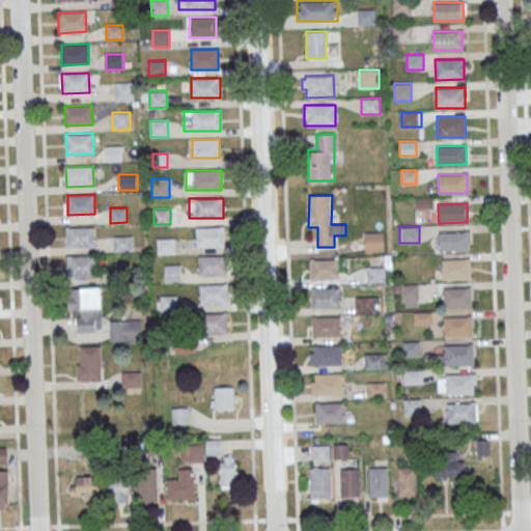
[(66,227),(94,227),(94,246),(67,247),(66,227)]
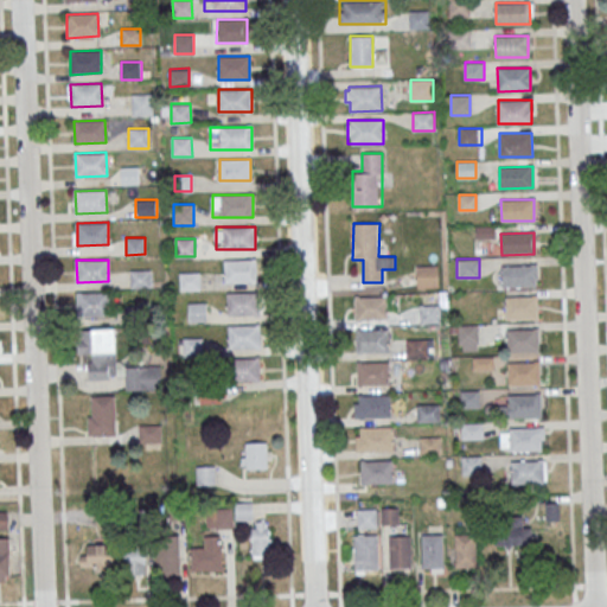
[(225,260),(225,282),(256,282),(256,260),(225,260)]
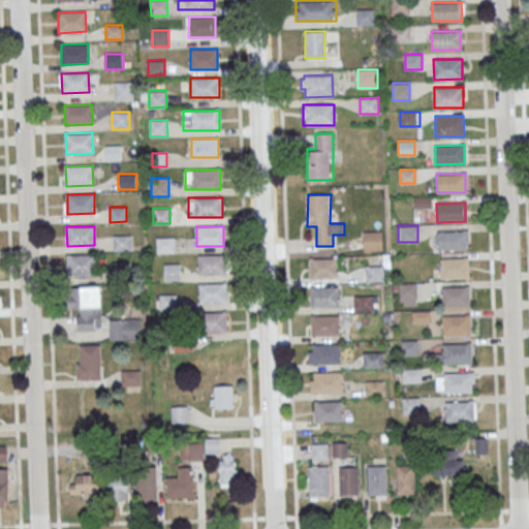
[(437,231),(466,230),(467,249),(438,250),(437,231)]
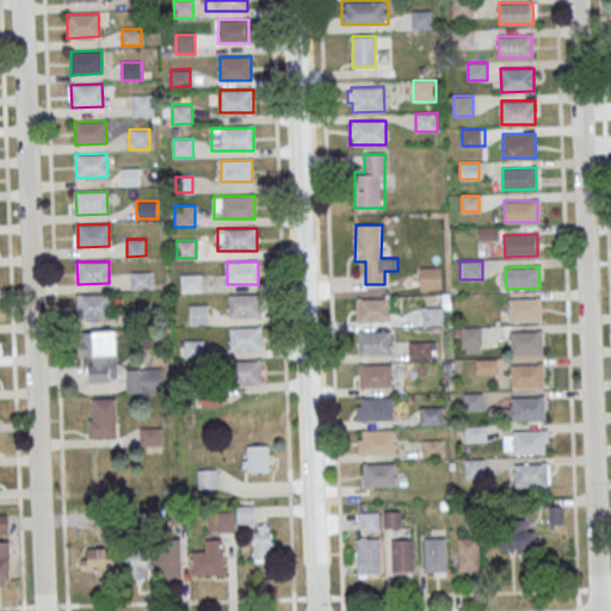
[(442,290),(442,267),(420,267),(420,290),(442,290)]
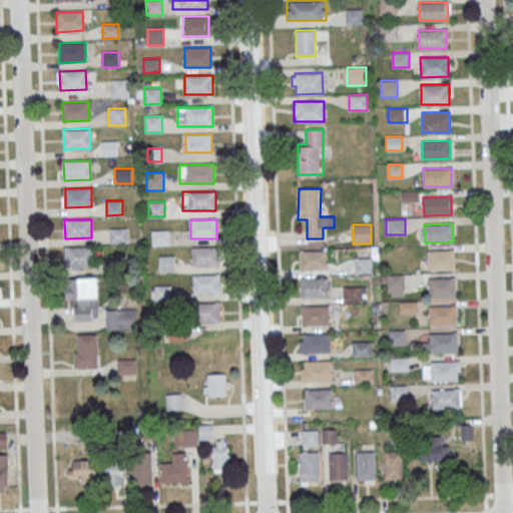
[(110,228),(126,227),(126,242),(110,242),(110,228)]
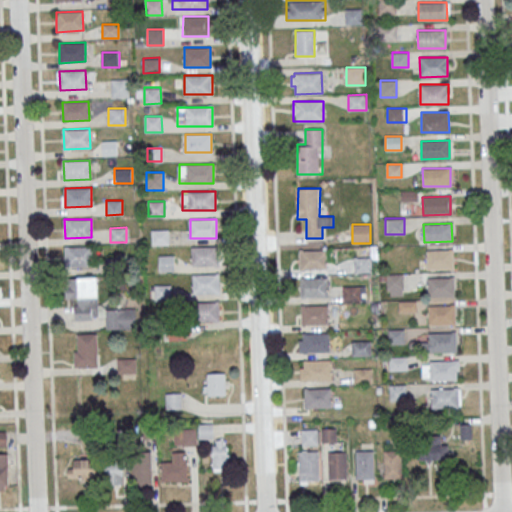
[(152,230),(168,229),(168,244),(152,244),(152,230)]
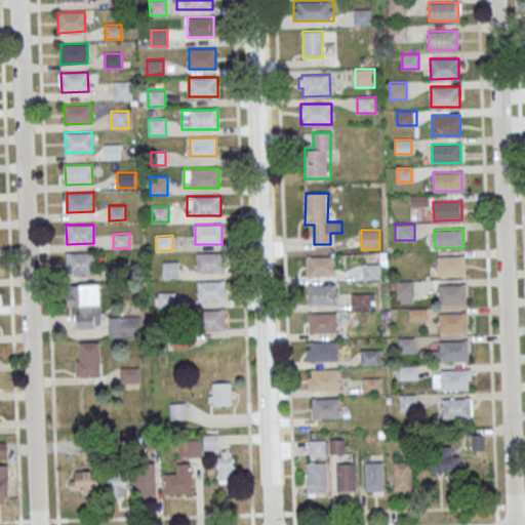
[(94,273),(94,252),(67,252),(67,273),(94,273)]
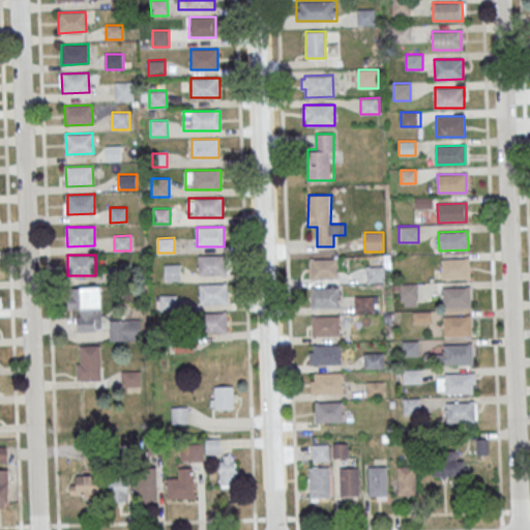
[(199,256),(199,274),(228,274),(228,256),(199,256)]
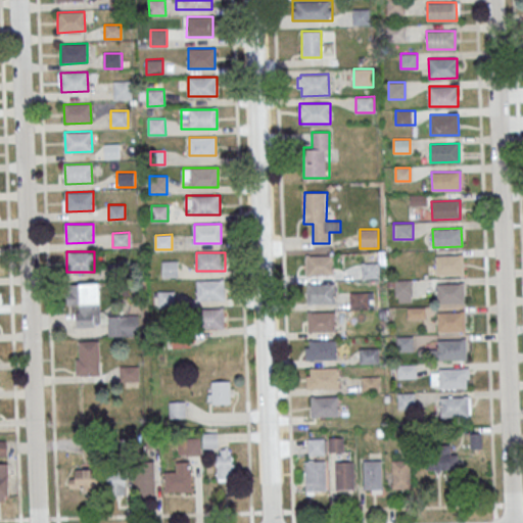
[(306,276),(334,276),(334,255),(306,255),(306,276)]
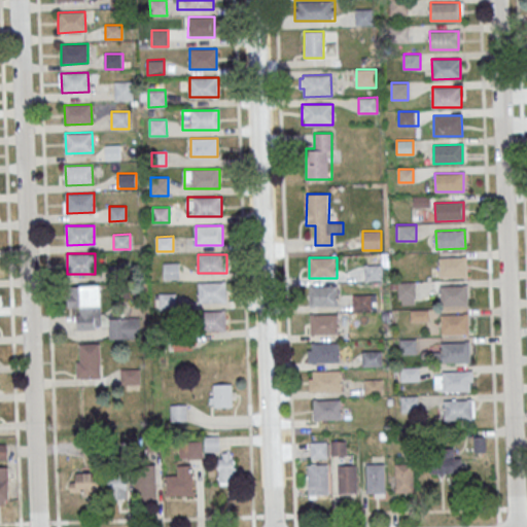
[(438,257),(467,257),(467,276),(438,276),(438,257)]
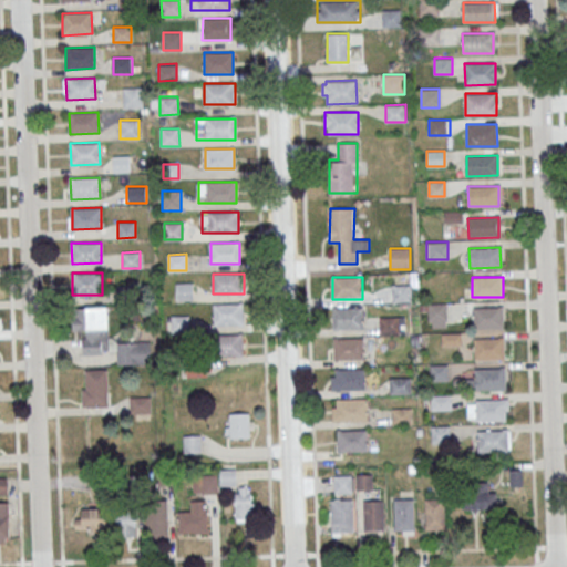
[(175,284),(193,284),(193,299),(175,300),(175,284)]
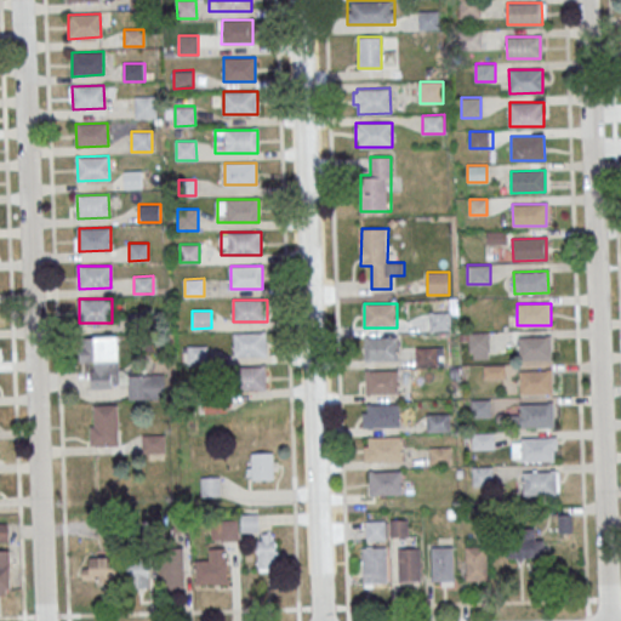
[(429,331),(450,331),(450,312),(429,312),(429,331)]
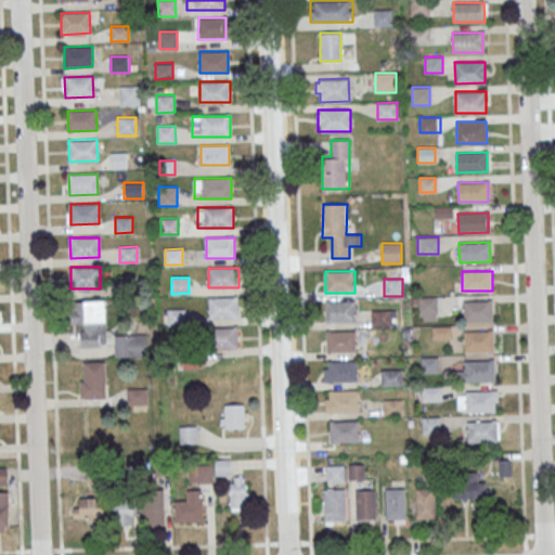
[(239,297),(209,297),(209,318),(239,318),(239,297)]
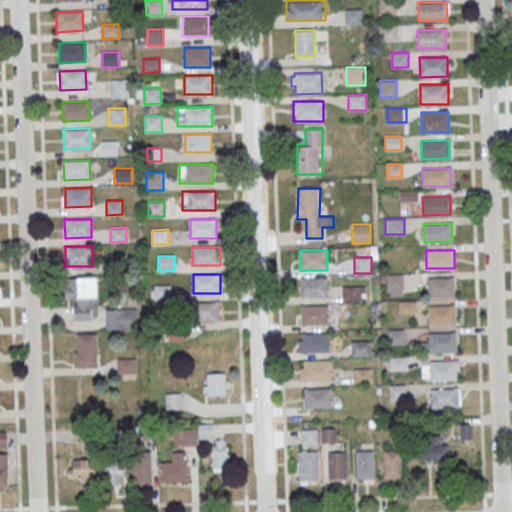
[(402,276),(388,276),(388,295),(402,295),(402,276)]
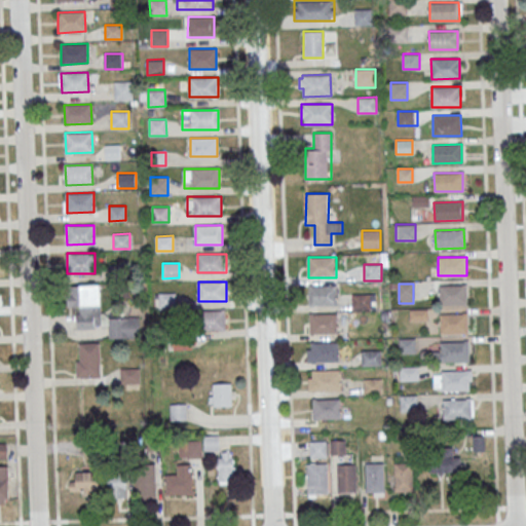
[(140,338),(140,316),(101,317),(101,285),(67,286),(68,307),(78,307),(78,328),(109,328),(109,339),(140,338)]
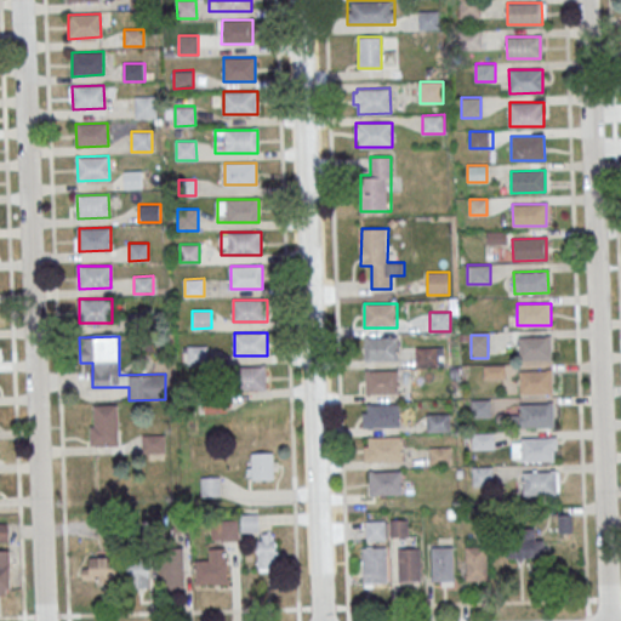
[(397,360),(397,336),(364,336),(364,360),(397,360)]
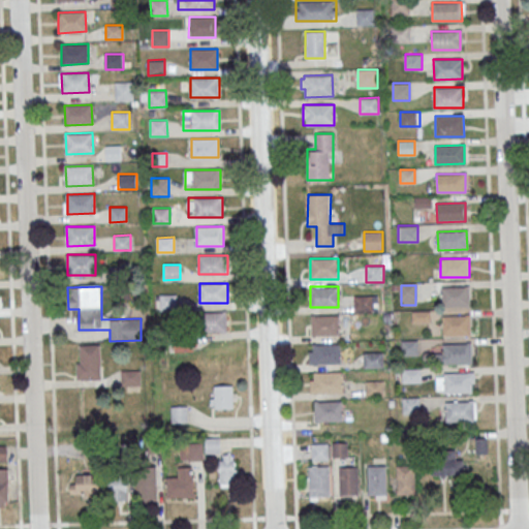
[(441,287),(469,287),(470,306),(441,306),(441,287)]
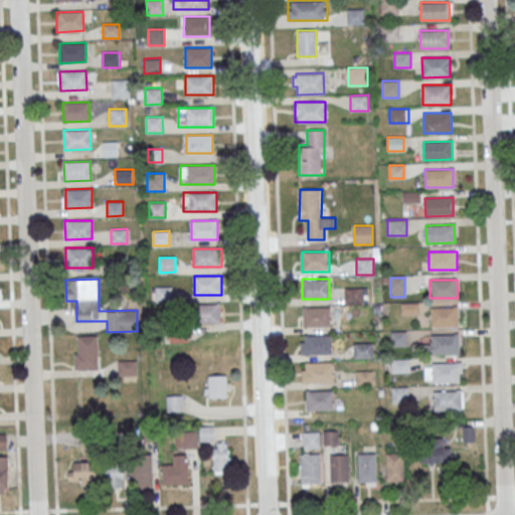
[(171,287),(156,287),(156,302),(171,302),(171,287)]
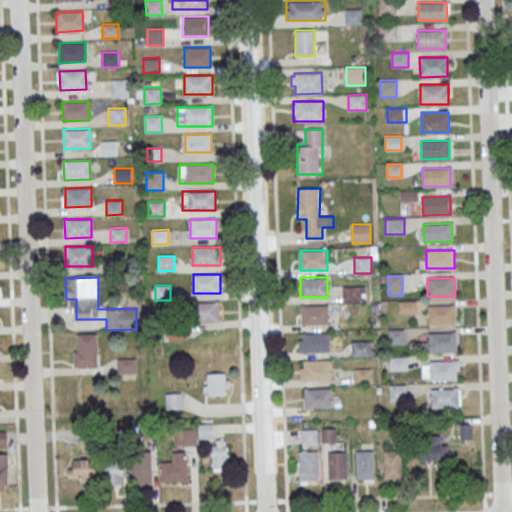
[(365,286),(343,286),(343,301),(365,301),(365,286)]
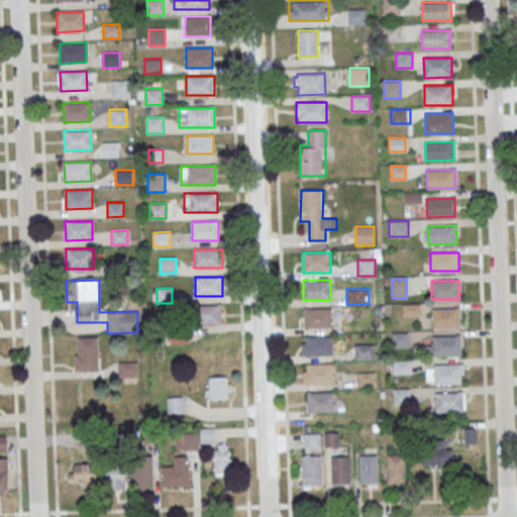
[(221,305),(200,305),(200,324),(221,324),(221,305)]
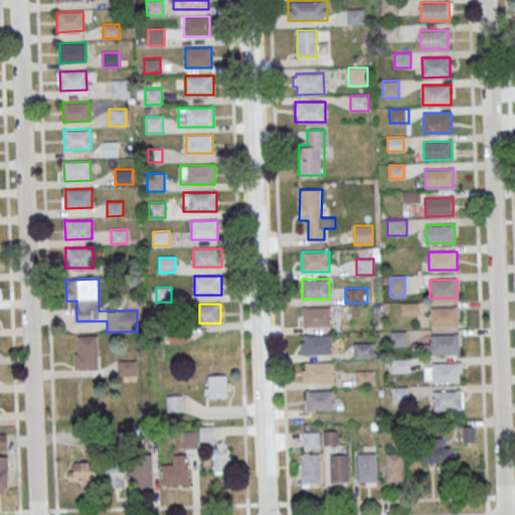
[(330,307),(303,307),(303,326),(330,326),(330,307)]
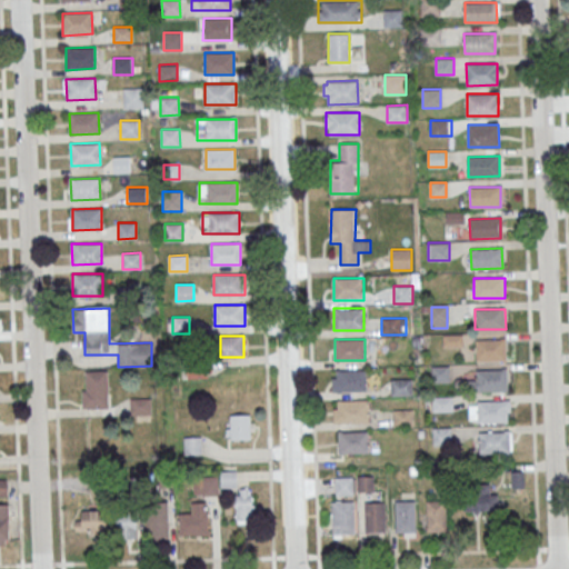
[(476,340),(507,339),(507,360),(477,360),(476,340)]
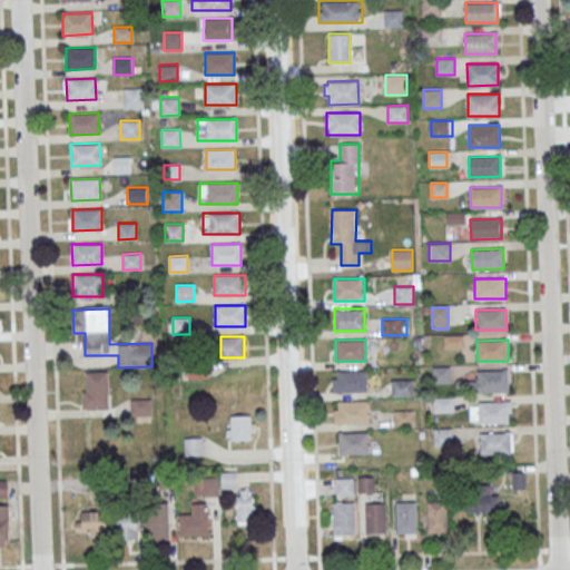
[(477,371),(508,370),(508,390),(478,391),(477,371)]
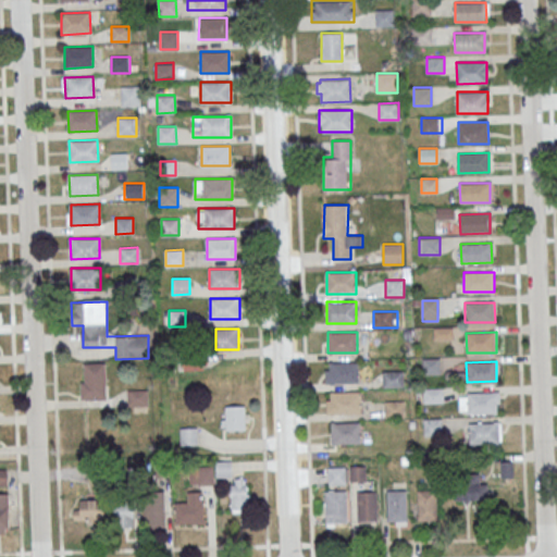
[(84,363),(106,362),(106,399),(79,400),(79,391),(81,390),(81,382),(84,382),(84,363)]
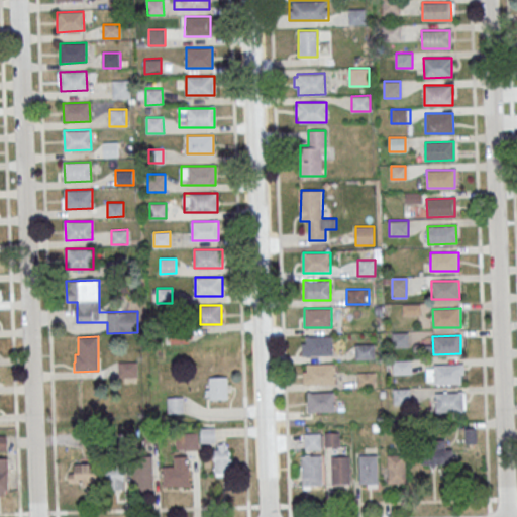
[(333,336),(303,336),(303,355),(333,355),(333,336)]
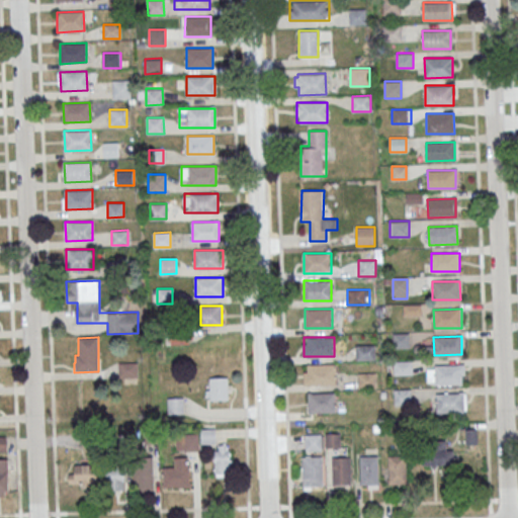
[(375,346),(356,346),(356,360),(375,360),(375,346)]
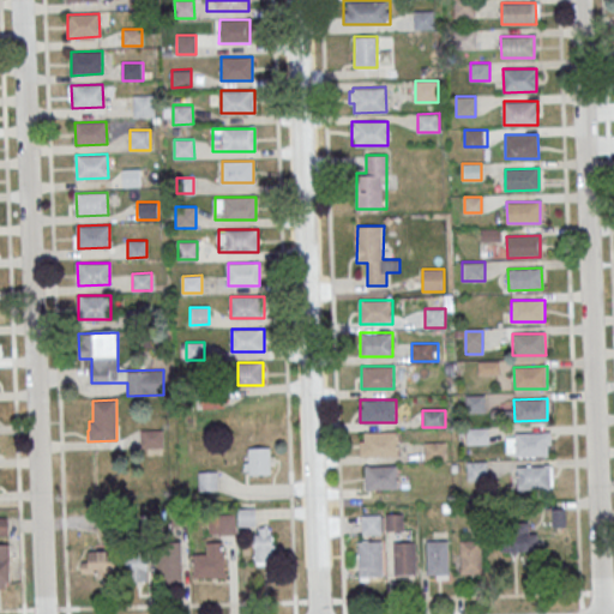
[(162,446),(162,429),(142,429),(142,446),(162,446)]
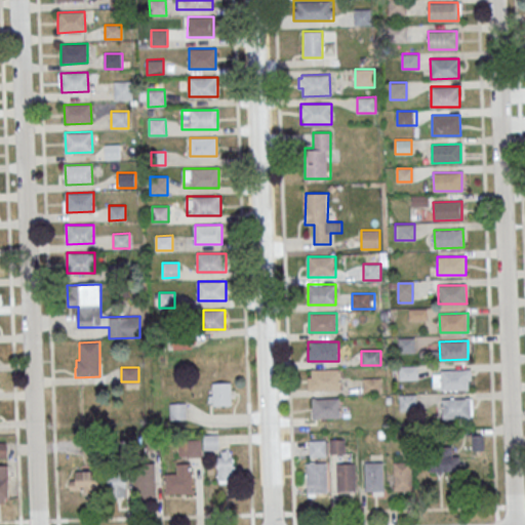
[(340,369),(308,369),(308,390),(340,390),(340,369)]
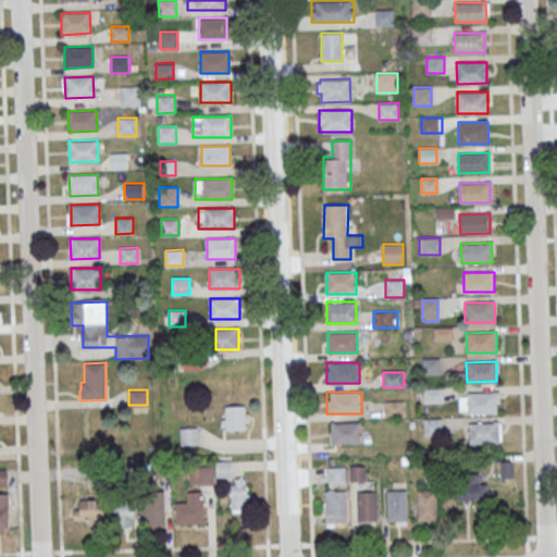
[(468,393),(497,392),(498,411),(468,412),(468,393)]
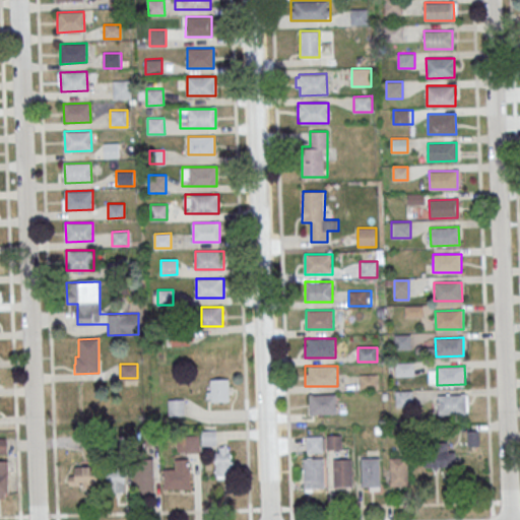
[(377,375),(361,375),(361,389),(377,389),(377,375)]
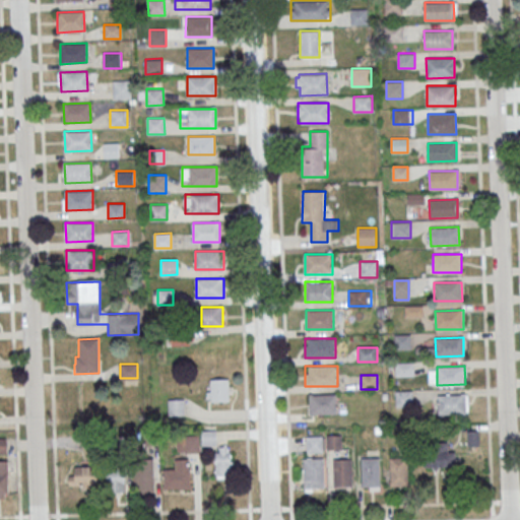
[(209,402),(230,402),(230,378),(209,378),(209,402)]
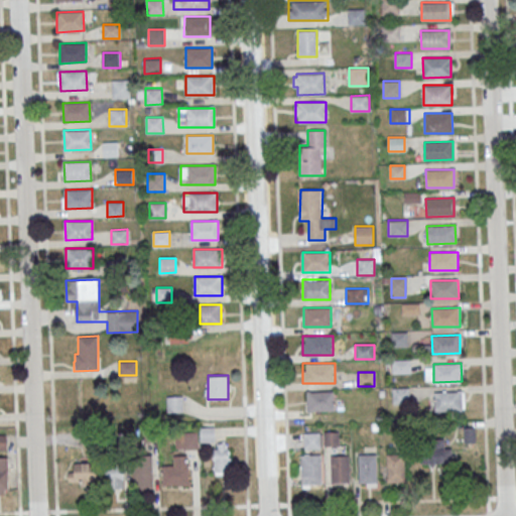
[(405,389),(393,389),(393,402),(405,402),(405,389)]
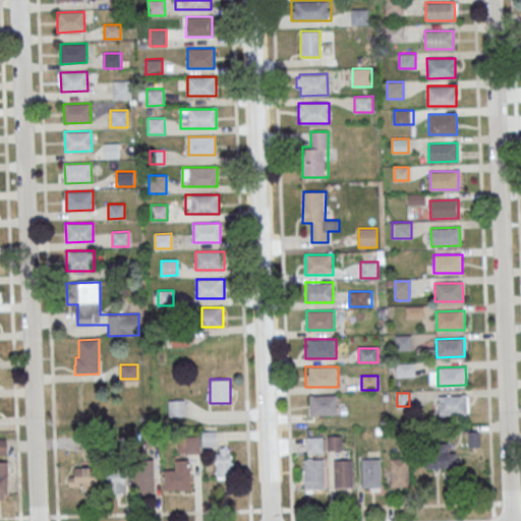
[(338,395),(310,395),(310,415),(338,415),(338,395)]
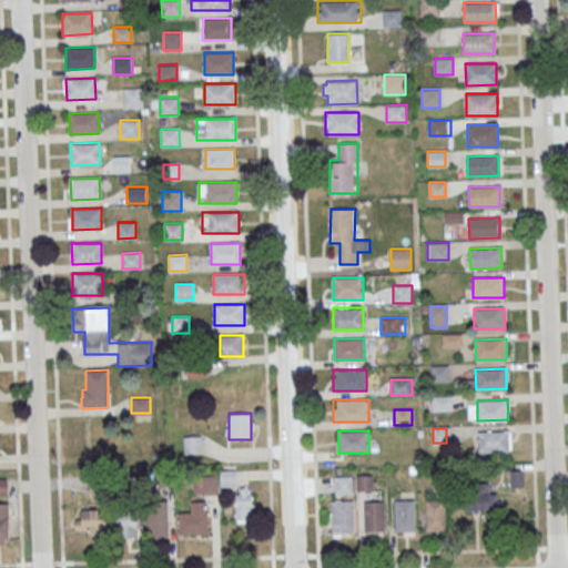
[(477,432),(508,430),(508,450),(478,452),(477,432)]
